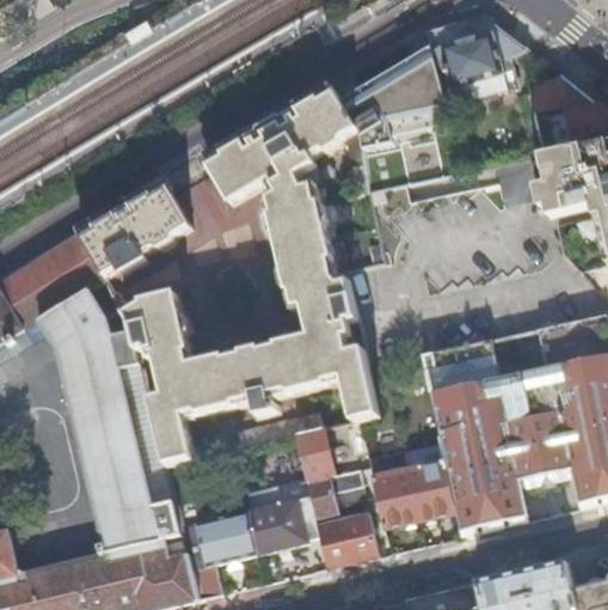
[(483,13),(427,29),(431,46),(447,105),(513,89),(509,72),(502,74),(498,62),(527,48),(483,13)]
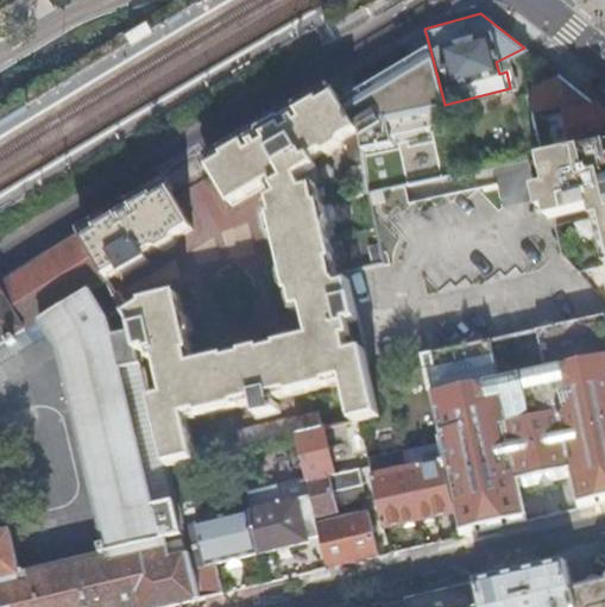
[(429,45),(338,100),(354,129),(355,131),(358,150),(391,143),(390,137),(451,124),(445,105),(429,45)]
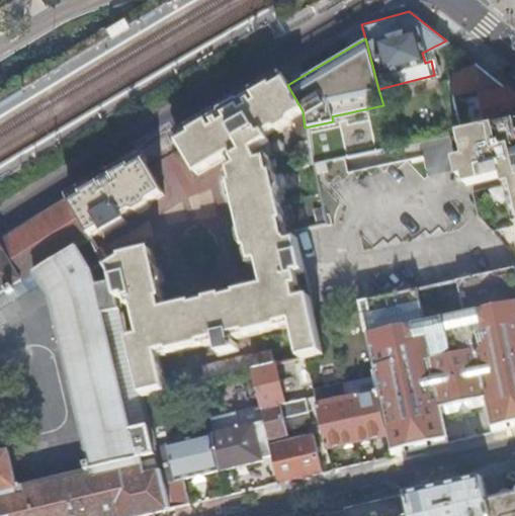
[(446,74),(459,69),(456,60),(442,66),(444,74),(446,74)]
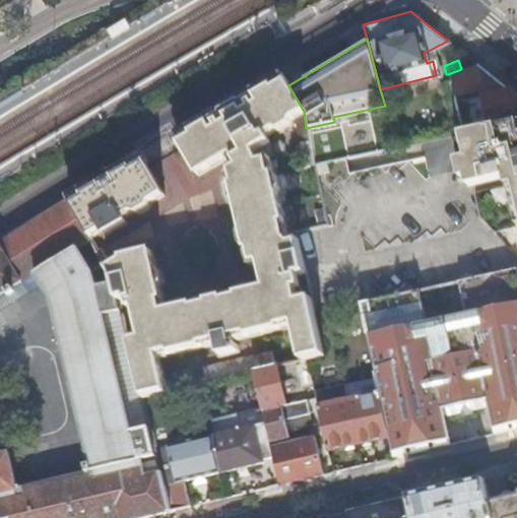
[(461,69),(448,74),(461,130),(509,119),(516,117),(516,95),(476,64),(461,69)]
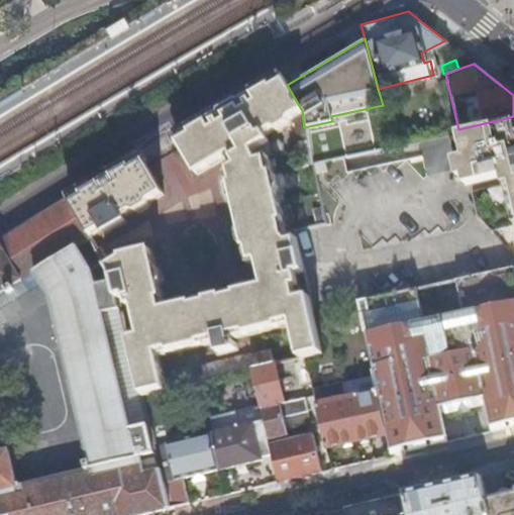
[(126,336),(140,393),(164,388),(157,354),(213,340),(213,344),(211,344),(214,353),(235,348),(233,342),(230,343),(228,337),(289,323),(296,356),(301,355),(315,352),(317,351),(309,310),(306,294),(293,297),(291,285),(295,284),(293,272),(301,270),(293,235),(287,236),(285,233),(275,190),(278,186),(275,174),(270,171),(267,155),(266,138),(262,132),(271,127),(277,128),(287,122),(288,117),(301,109),(287,85),(279,72),(172,134),(180,148),(195,173),(228,152),(232,161),(224,166),(227,180),(225,184),(224,184),(227,198),(231,200),(238,226),(235,230),(238,244),(242,246),(246,264),(255,262),(261,284),(251,286),(249,284),(248,283),(234,286),(233,290),(189,301),(185,297),(172,301),(171,304),(164,307),(158,284),(161,279),(158,267),(153,265),(149,246),(118,254),(105,262),(111,274),(117,296),(124,294),(127,306),(131,305),(138,333),(126,336)]
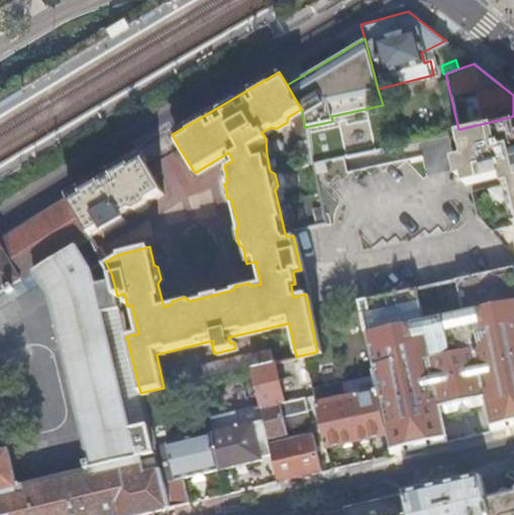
[(513,130),(510,131),(506,118),(458,129),(450,131),(454,147),(456,156),(445,158),(450,177),(455,176),(457,185),(470,182),(494,176),(506,224),(513,222),(513,130)]
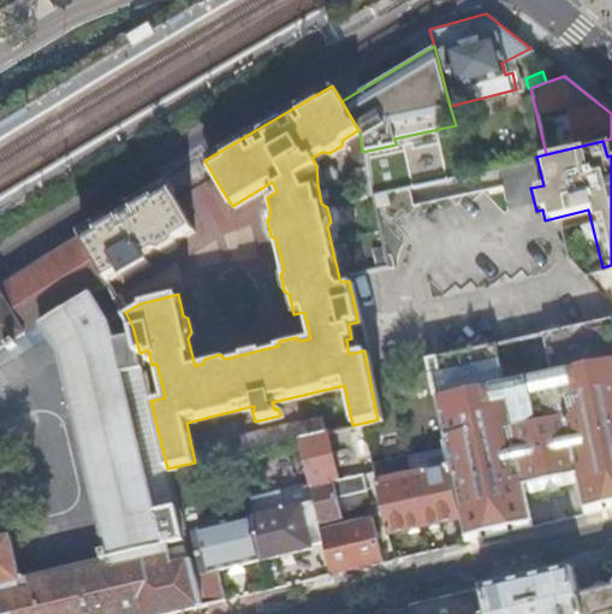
[(166,183),(81,234),(106,279),(119,271),(123,276),(148,261),(144,257),(155,249),(161,253),(174,244),(176,238),(194,228),(176,200),(166,183)]
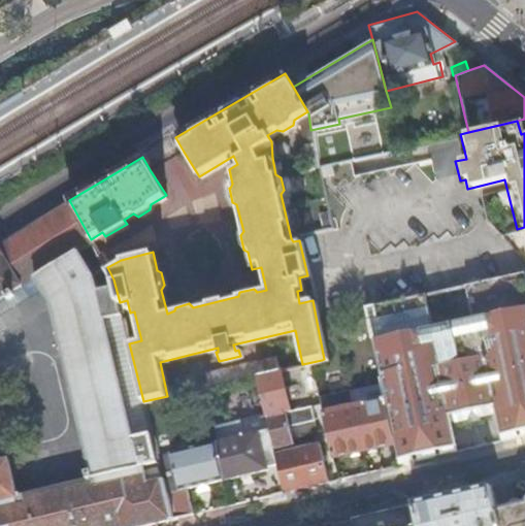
[(317,165),(320,175),(330,173),(328,163),(317,165)]
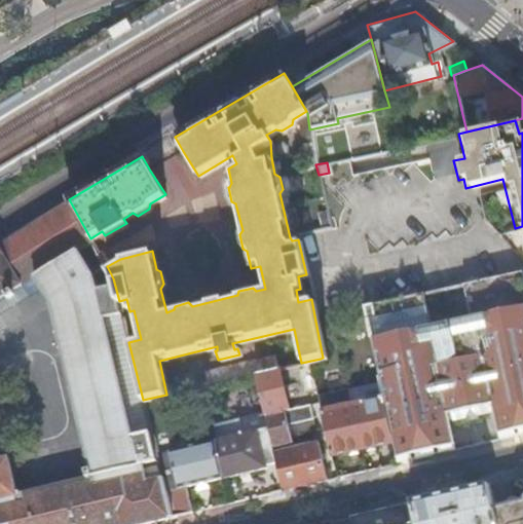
[(8,290),(30,276),(91,239),(90,238),(69,199),(0,241),(0,296),(3,294),(6,299),(11,296),(8,290)]
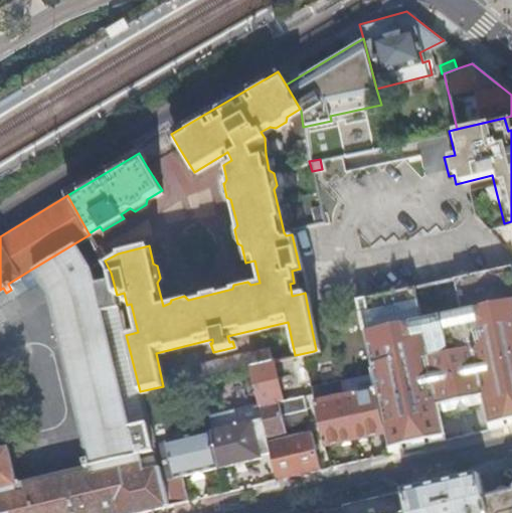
[(152,444),(140,391),(126,335),(117,295),(111,273),(105,261),(90,234),(29,271),(47,298),(89,461),(84,462),(86,467),(118,459),(154,451),(152,444)]
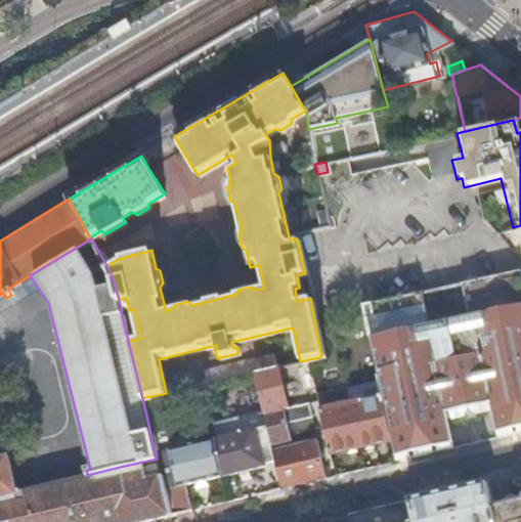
[(496,435),(520,430),(520,290),(516,269),(454,284),(462,317),(426,325),(418,291),(359,304),(380,396),(389,437),(394,460),(450,447),(446,428),(449,427),(447,418),(486,409),(488,419),(492,418),(496,435)]
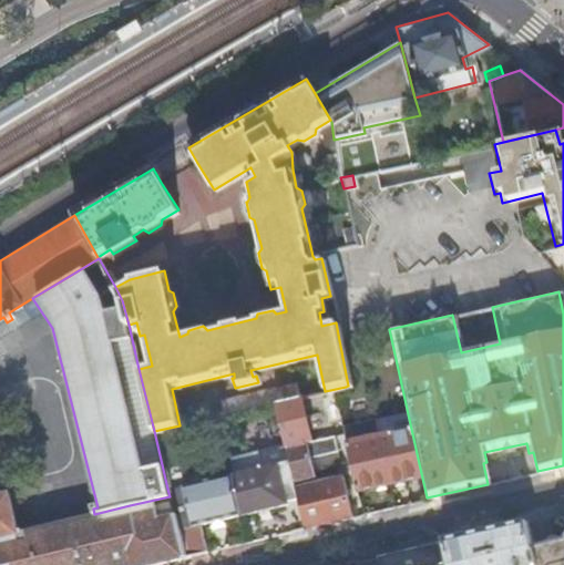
[(346,387),(330,390),(339,423),(354,420),(346,387)]
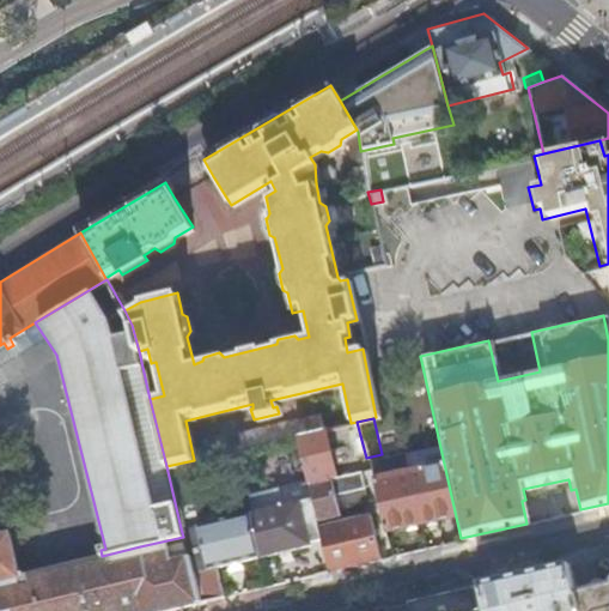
[(322,430),(297,436),(308,482),(328,477),(334,476),(322,430)]
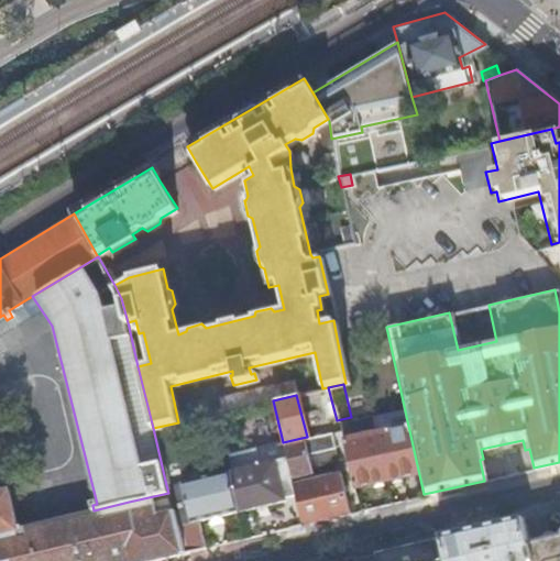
[(418,470),(408,426),(387,430),(387,427),(374,429),(385,477),(418,470)]
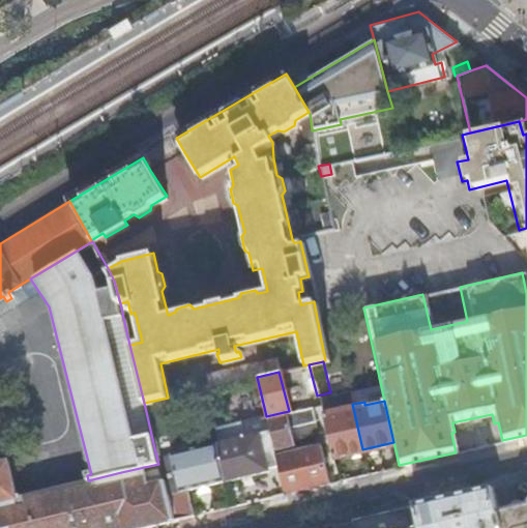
[(362,449),(352,404),(339,407),(340,411),(321,415),(331,457),(362,449)]
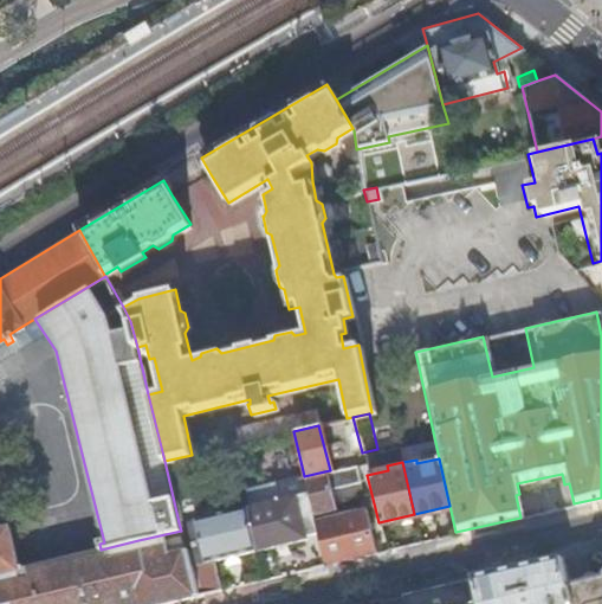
[(304,476),(308,496),(312,513),(328,509),(332,508),(324,471),(304,476)]
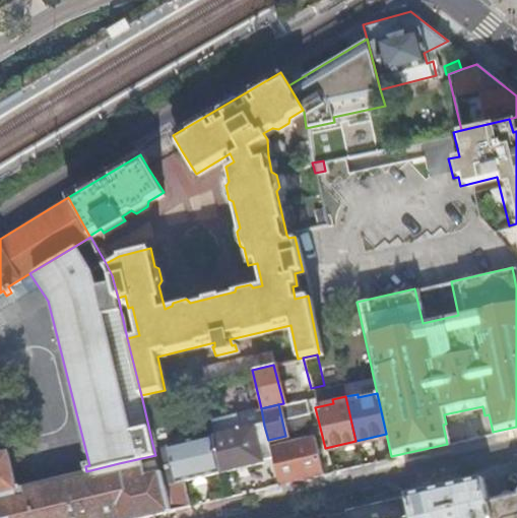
[(485,415),(482,406),(444,414),(446,424),(485,415)]
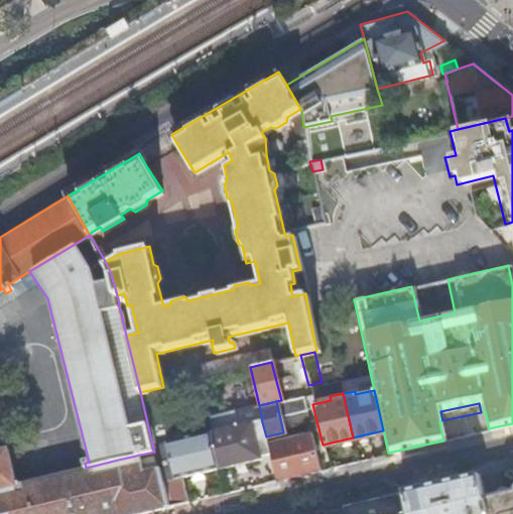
[(208,431),(217,468),(259,458),(258,455),(269,452),(266,436),(262,422),(251,425),(250,421),(236,424),(233,410),(209,416),(212,430),(208,431)]
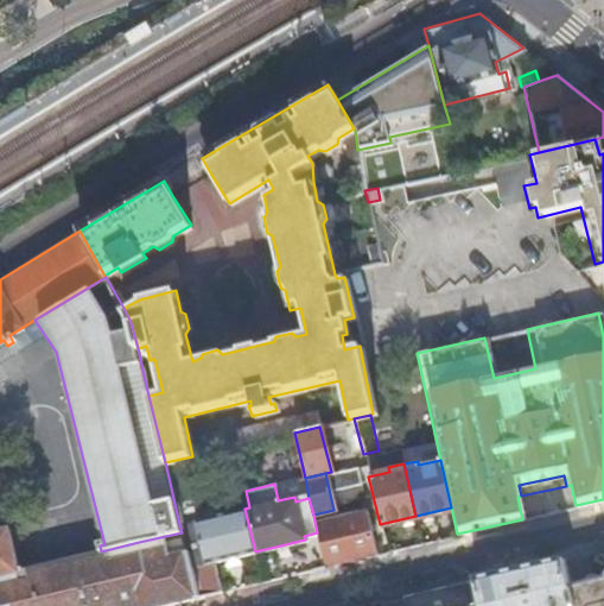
[(317,532),(325,566),(375,554),(364,505),(355,506),(356,512),(330,518),(329,511),(313,515),(317,532)]
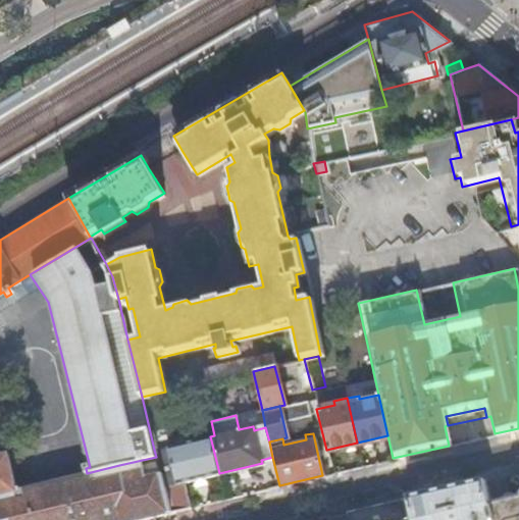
[(163,485),(169,511),(189,507),(183,482),(219,473),(210,436),(154,450),(156,457),(159,469),(171,466),(174,482),(163,485)]
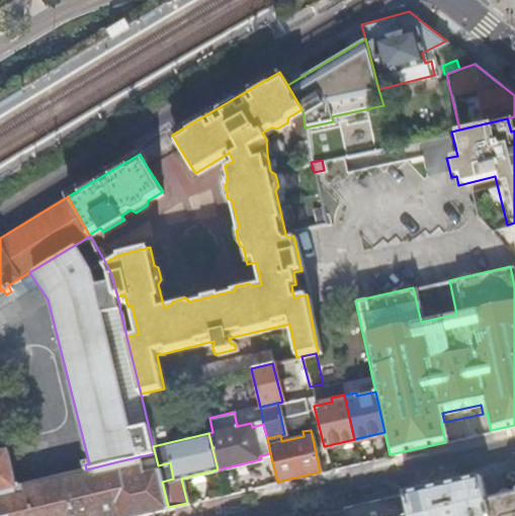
[(122,477),(118,461),(86,469),(19,486),(18,481),(14,482),(6,449),(0,450),(0,515),(117,515),(118,515),(117,515),(131,515),(168,507),(162,482),(158,467),(122,477)]
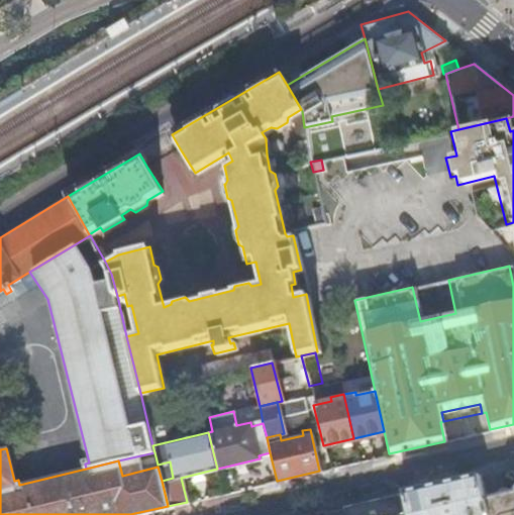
[(488,514),(484,497),(478,474),(403,492),(408,514),(488,514)]
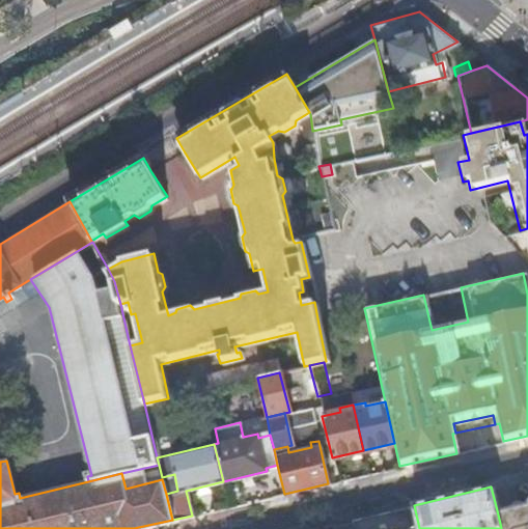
[(527,528),(527,502),(497,510),(501,528),(527,528)]
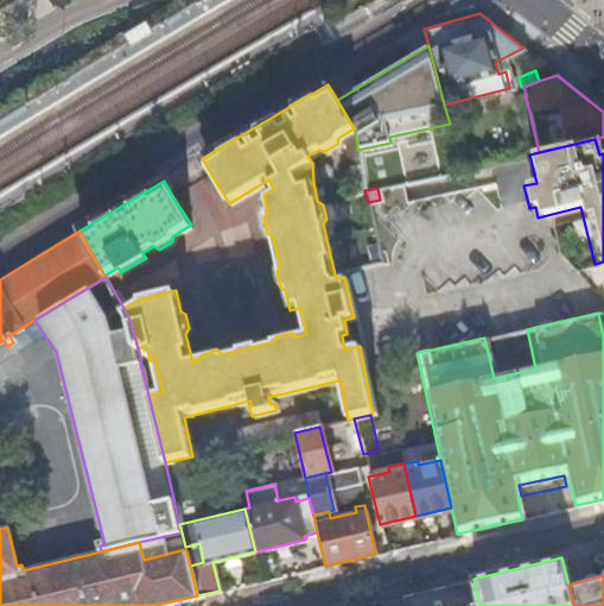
[(381,600),(355,605),(479,605),(474,579),(401,595),(402,599),(381,604),(381,600)]
